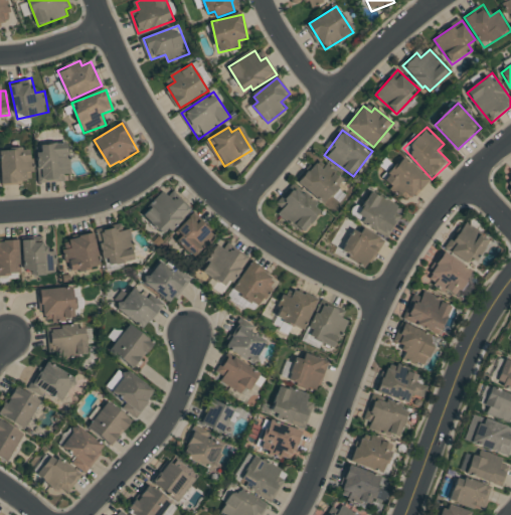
[(71,173),(70,142),(40,143),(41,182),(66,181),(66,173),(71,173)]
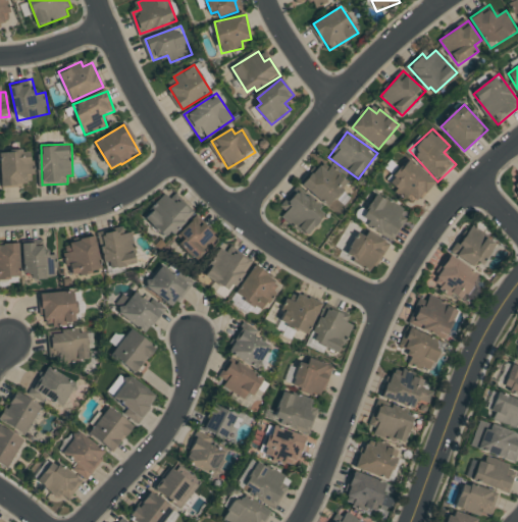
[(3,186),(29,186),(28,174),(35,173),(34,149),(2,151),(3,186)]
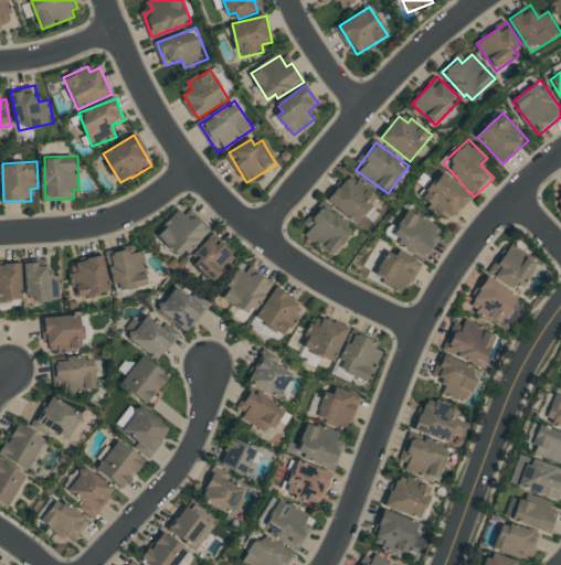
[(473,198),(445,172),(435,182),(425,173),(420,180),(427,187),(420,195),(450,223),(473,198)]
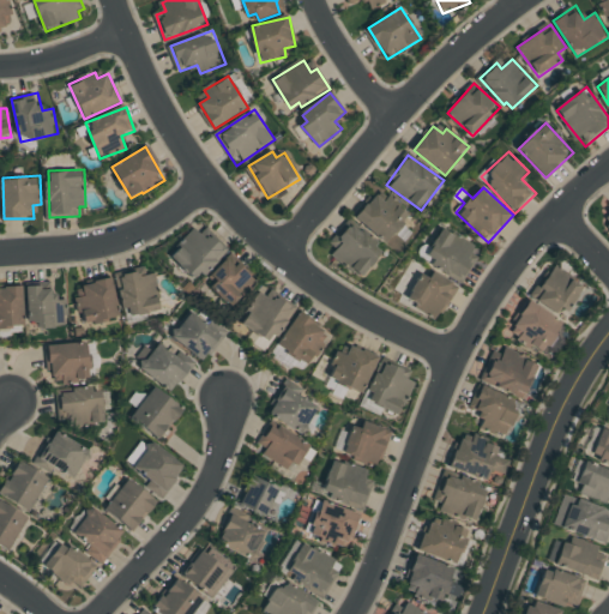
[(387,244),(411,214),(390,197),(385,203),(375,194),(357,218),(387,244)]
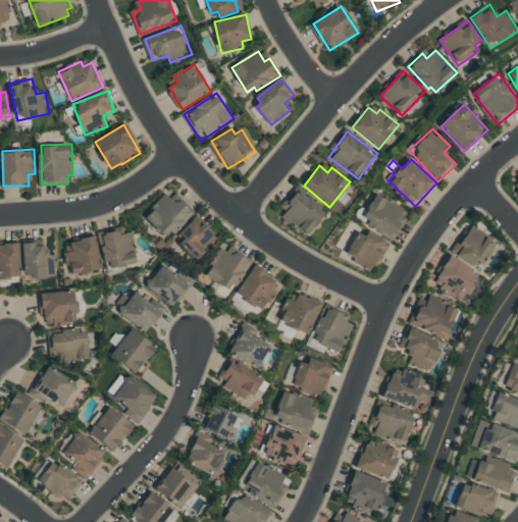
[(283,216),(308,237),(328,211),(297,187),(281,207),(288,211),(283,216)]
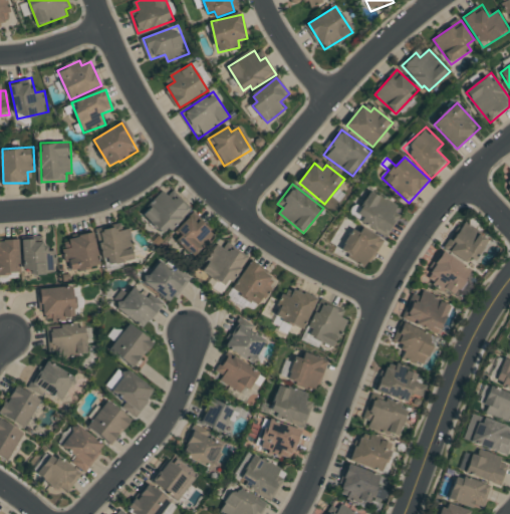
[(405,209),(372,190),(361,208),(356,205),(351,214),(388,235),(405,209)]
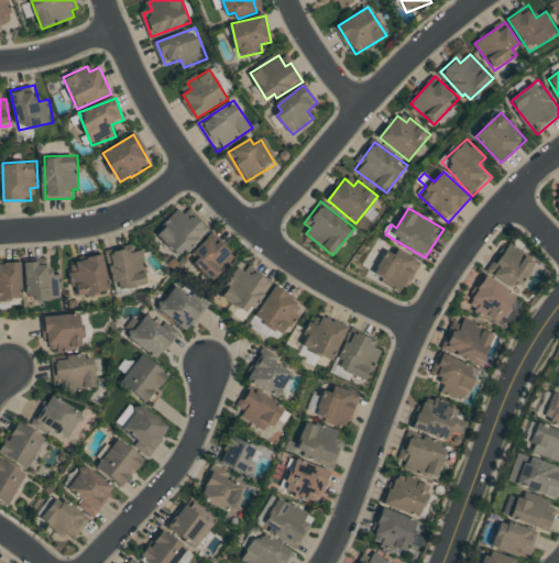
[(190,219),(181,210),(157,235),(183,258),(209,229),(195,216),(190,219)]
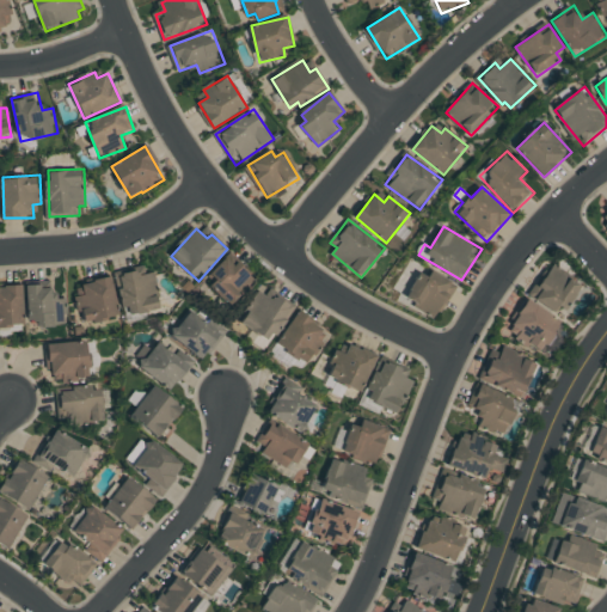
[(231,304),(255,282),(231,256),(210,275),(218,281),(213,285),(231,304)]
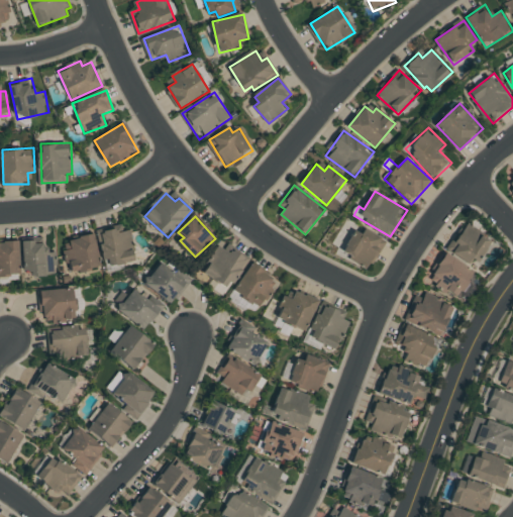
[(492,238),(468,223),(450,251),(475,267),(492,238)]
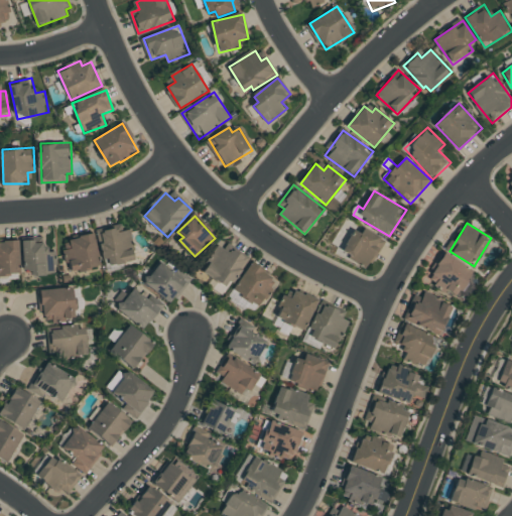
[(370,269),(387,241),(361,225),(344,253),(370,269)]
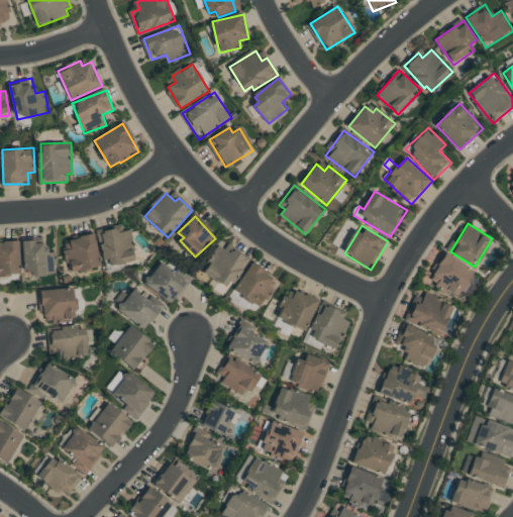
[(100,230),(107,267),(138,261),(131,230),(118,232),(117,227),(100,230)]
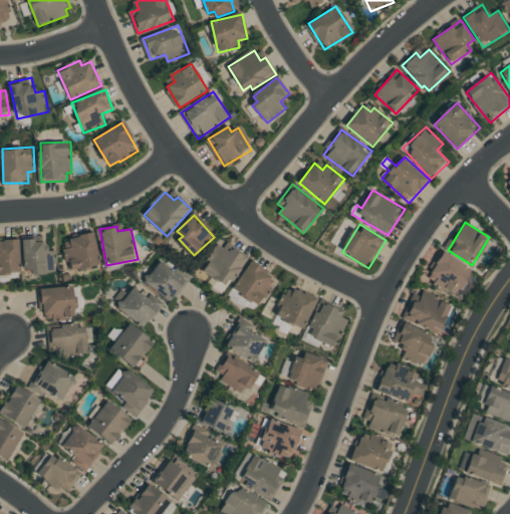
[(101,265),(94,233),(63,239),(70,272),(101,265)]
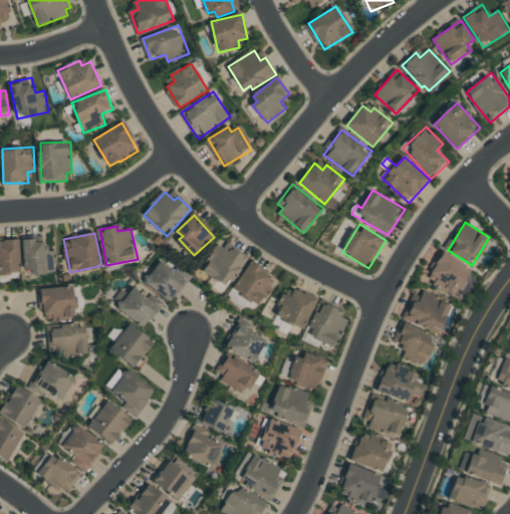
[(0,274),(21,273),(20,239),(0,239),(0,274)]
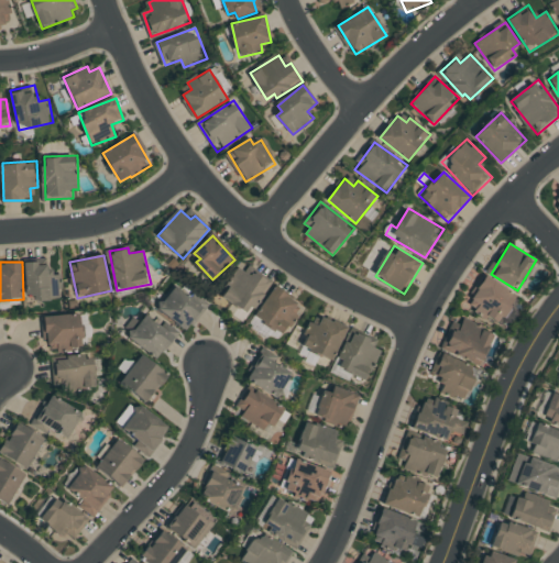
[(28,299),(52,298),(63,297),(63,275),(52,275),(52,262),(26,263),(28,299)]
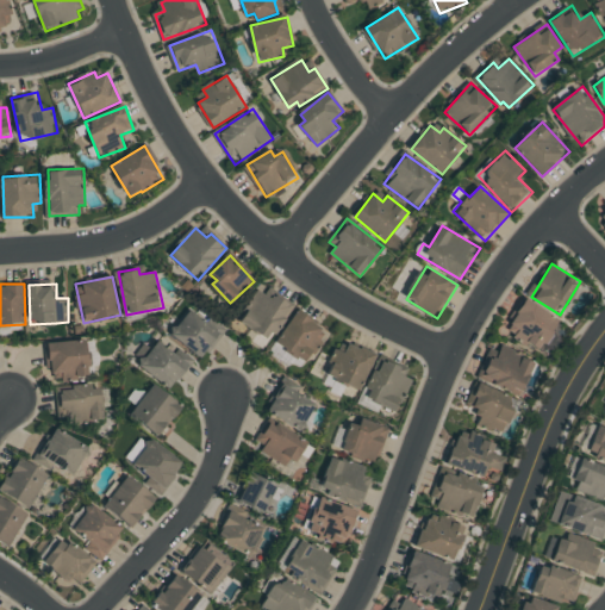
[(261,288),(242,323),(259,332),(254,340),(269,348),(292,306),(261,288)]
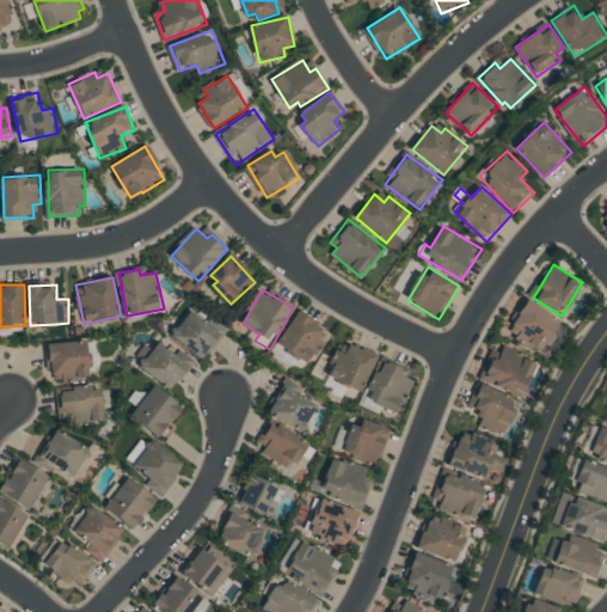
[(551,357),(570,326),(527,300),(508,332),(551,357)]
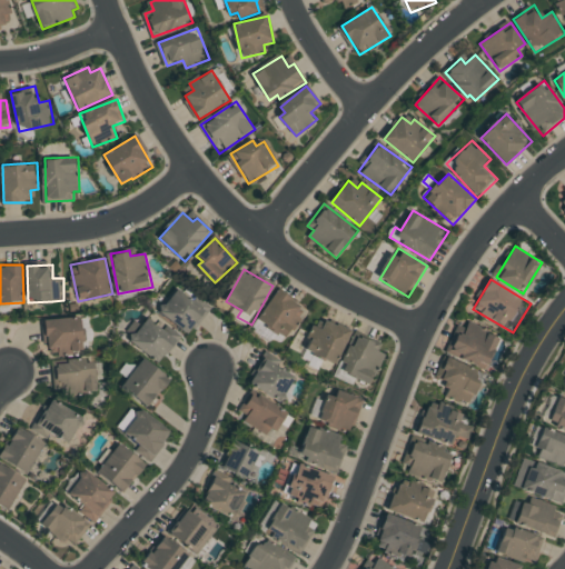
[(210,306),(180,285),(160,313),(190,335),(210,306)]
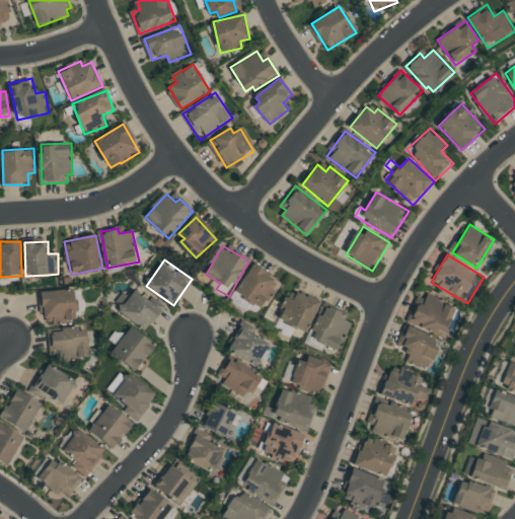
[(263,310),(281,282),(253,265),(235,293),(263,310)]
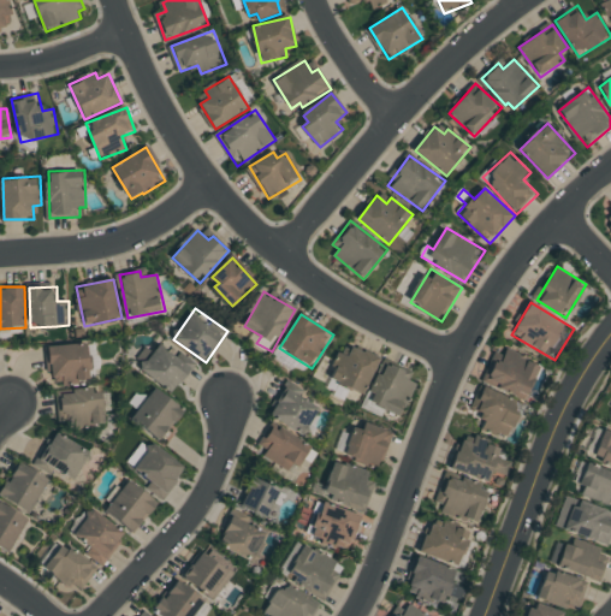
[(49,345),(49,377),(64,375),(65,385),(82,385),(82,379),(92,379),(90,344),(49,345)]
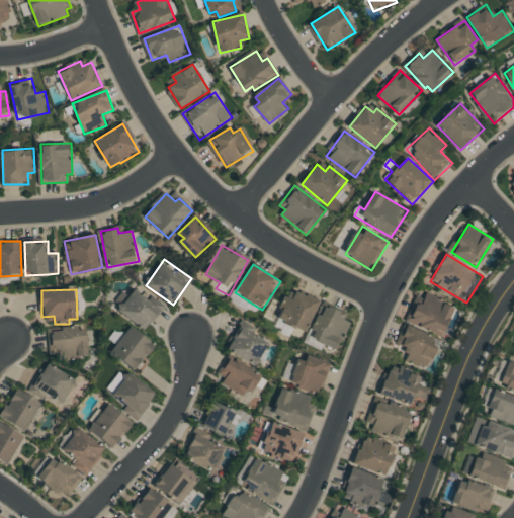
[(130,296),(125,292),(115,306),(145,331),(162,311),(137,289),(130,296)]
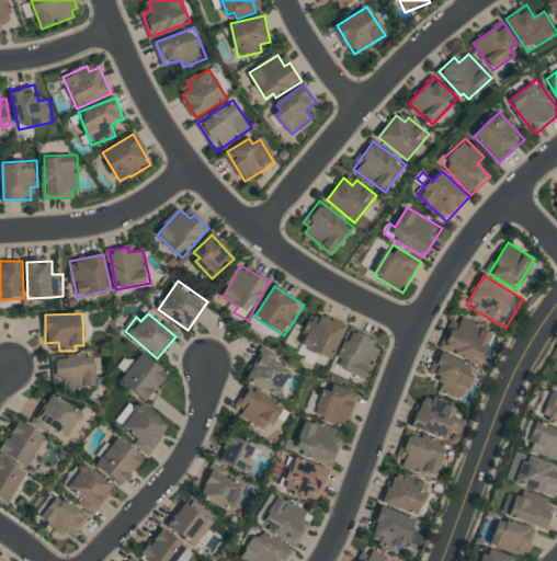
[(333,359),(348,325),(322,315),(318,324),(313,322),(303,347),(333,359)]
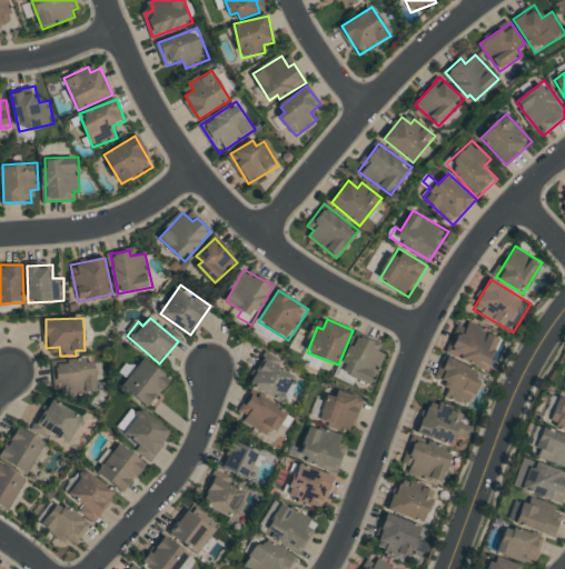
[(461,323),(448,351),(487,369),(502,337),(469,322),(467,327),(461,323)]
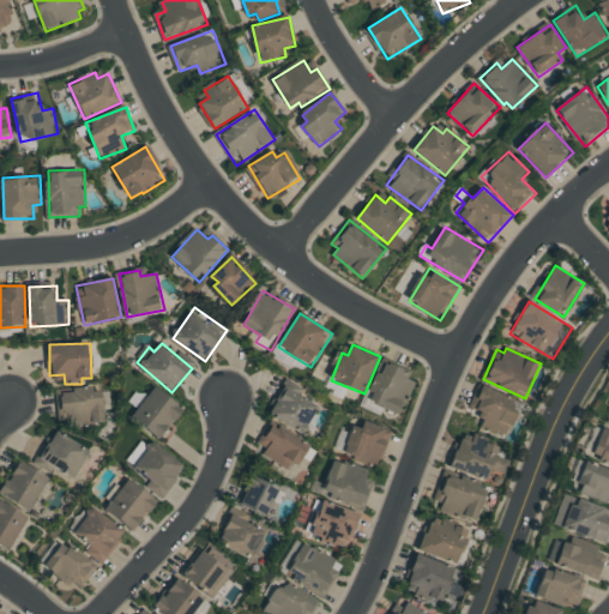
[(480,427),(510,438),(523,402),(480,385),(471,408),(484,413),(480,427)]
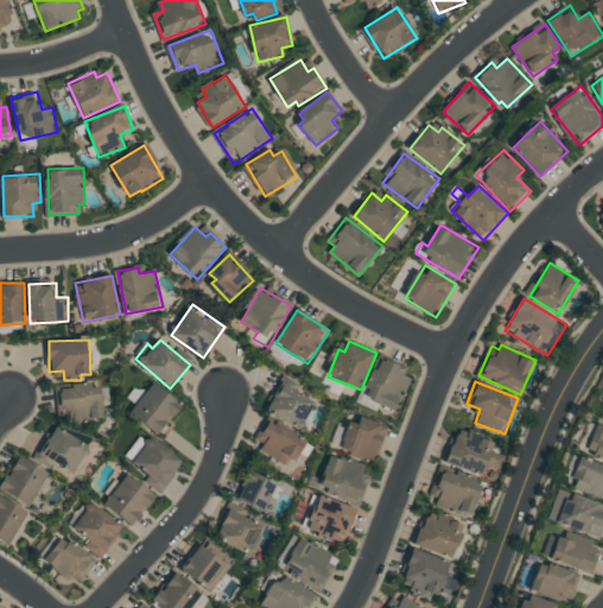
[(131,413),(159,436),(183,406),(156,382),(131,413)]
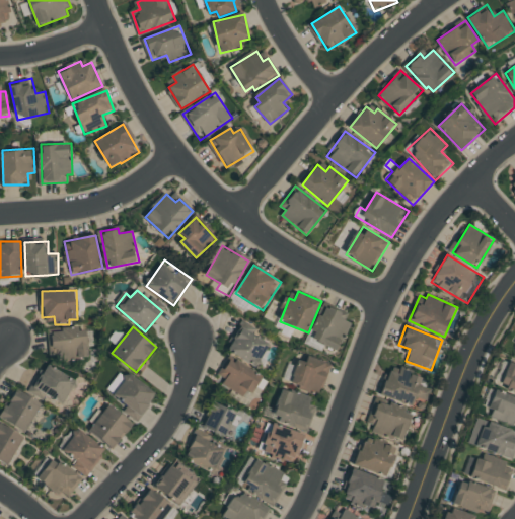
[(274,343),(239,326),(228,352),(263,368),(274,343)]
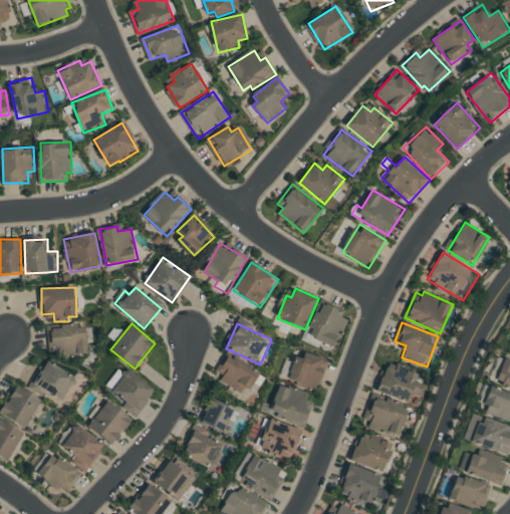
[(49,325),(50,354),(88,353),(87,327),(79,327),(78,324),(49,325)]
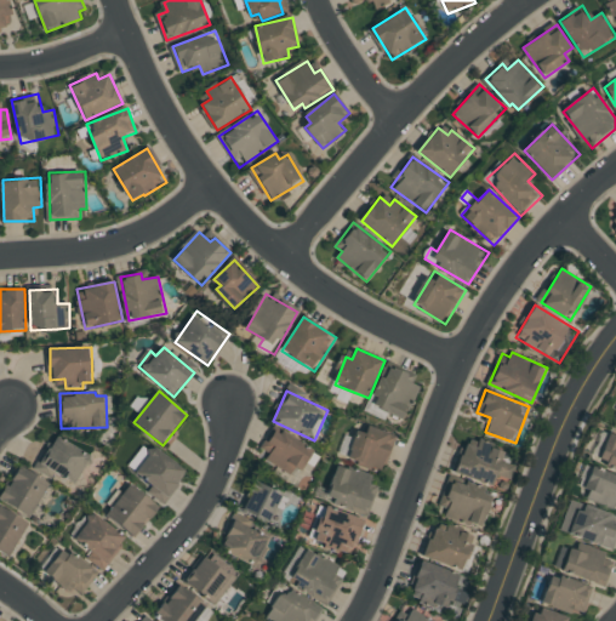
[(397,434),(363,425),(352,462),(386,473),(397,434)]
